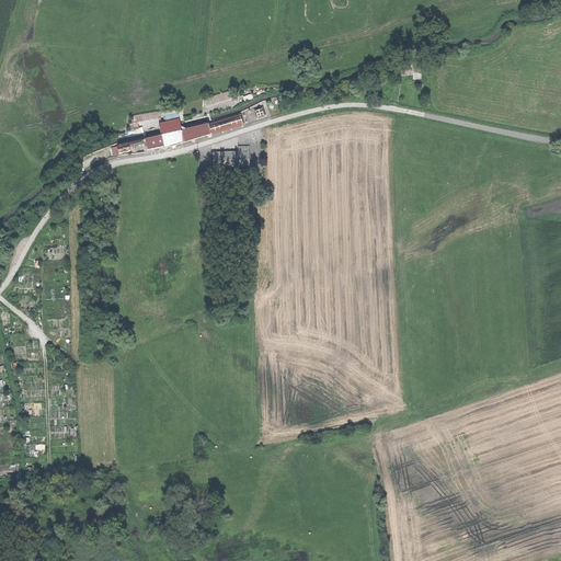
[(208,99),(209,104),(230,99),(228,92),(208,99)]
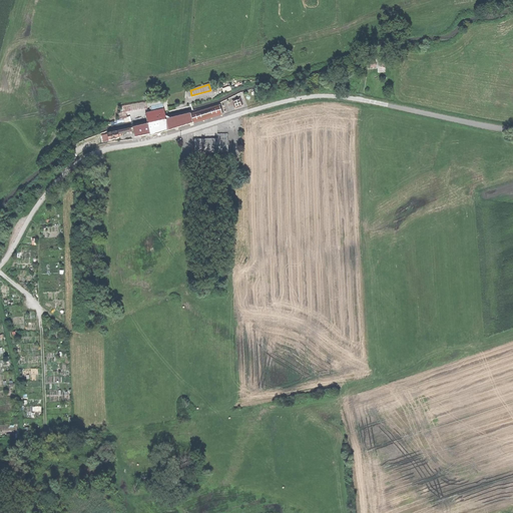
[(232,100),(235,108),(243,105),(241,97),(232,100)]
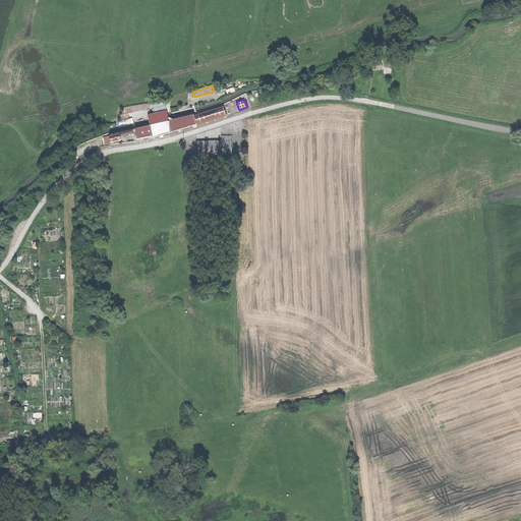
[(147,103),(133,106),(134,113),(148,111),(147,103)]
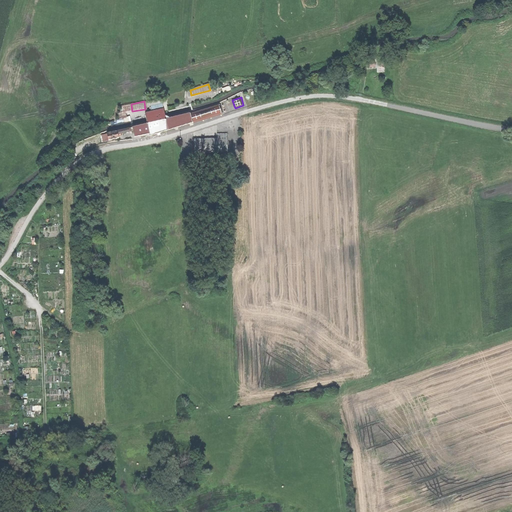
[(152,106),(154,112),(166,109),(165,103),(152,106)]
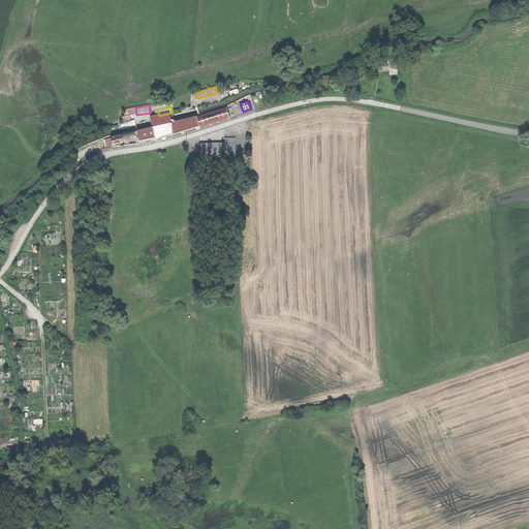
[(199,126),(228,117),(225,109),(196,118),(199,126)]
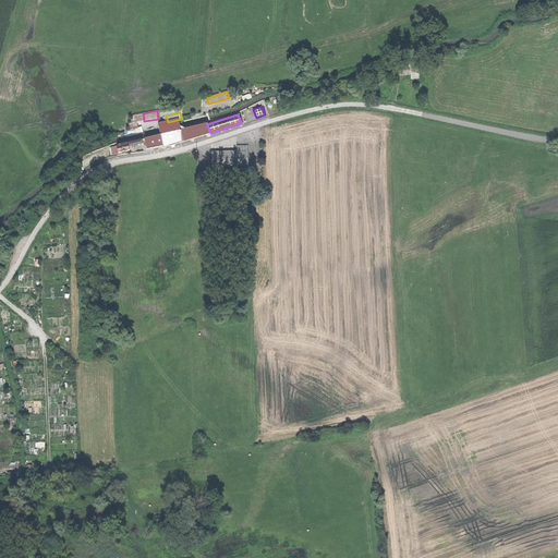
[(184,130),(181,119),(168,122),(160,124),(164,135),(184,130)]
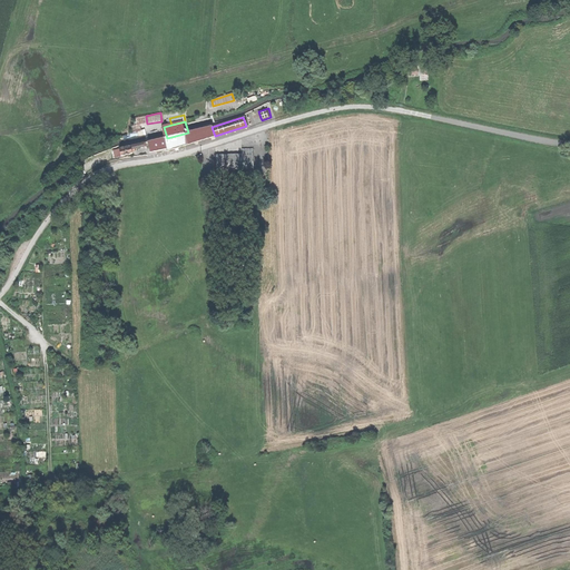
[(168,150),(215,136),(212,127),(188,133),(167,138),(165,138),(167,148),(168,149),(168,150)]
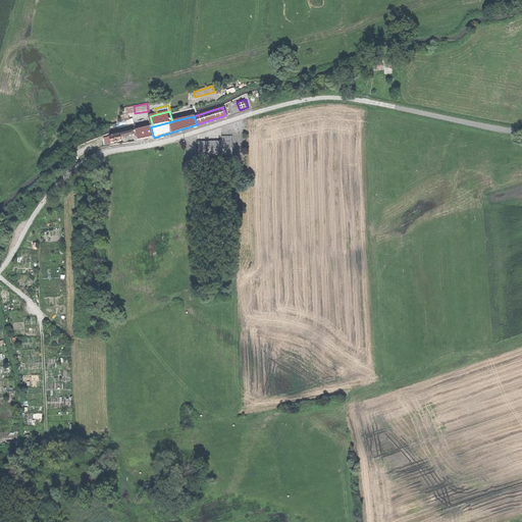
[(151,126),(136,131),(137,133),(138,140),(153,136),(151,126)]
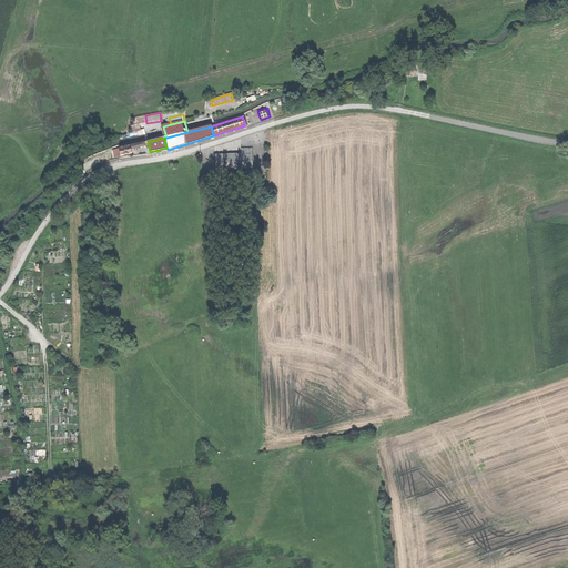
[(132,150),(132,149),(131,145),(120,148),(121,154),(133,152),(132,150)]
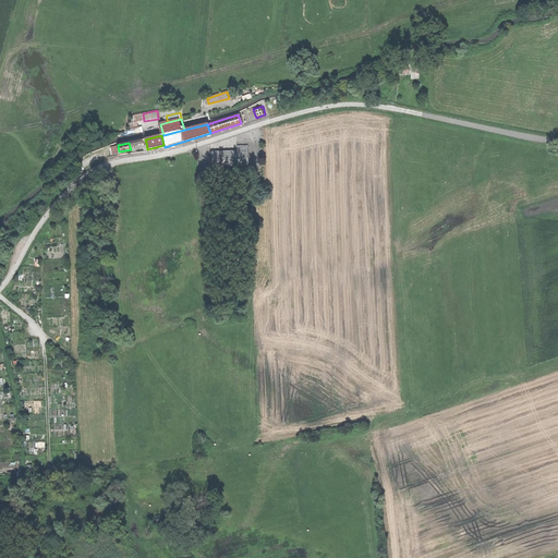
[(213,150),(213,166),(249,166),(247,144),(237,144),(237,149),(213,150)]
